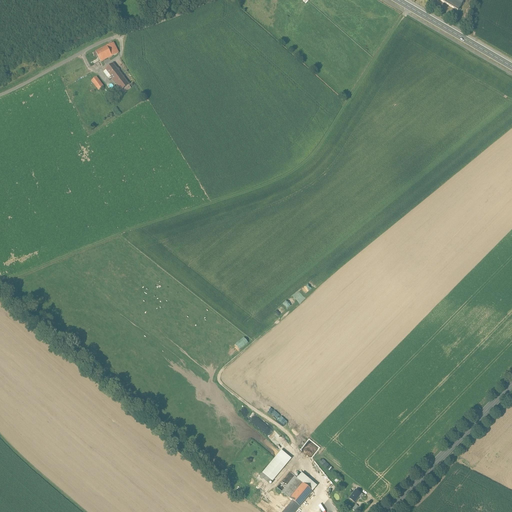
[(464,0),(439,0),(458,11),(464,0)]
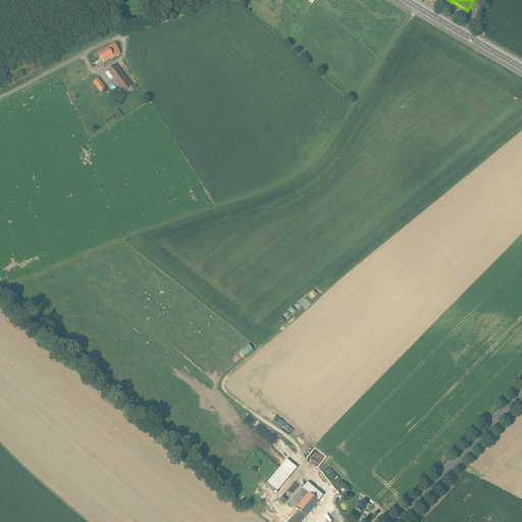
[(115,43),(108,46),(114,57),(120,54),(115,43)]
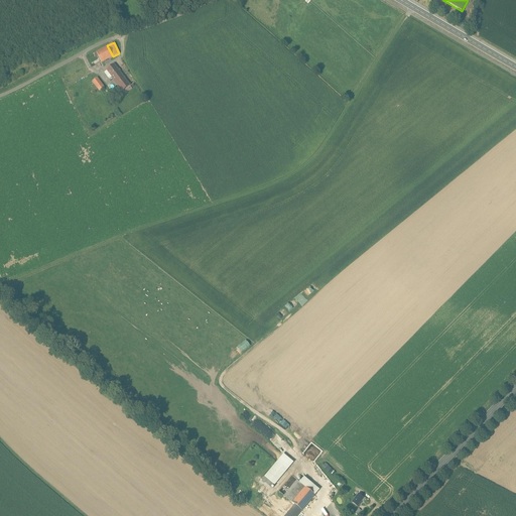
[(107,45),(96,51),(99,56),(101,60),(102,62),(113,56),(107,45)]
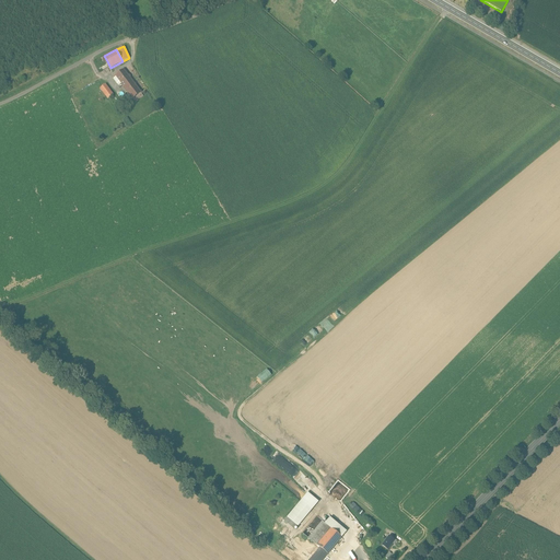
[(104,56),(93,61),(96,67),(107,61),(104,56)]
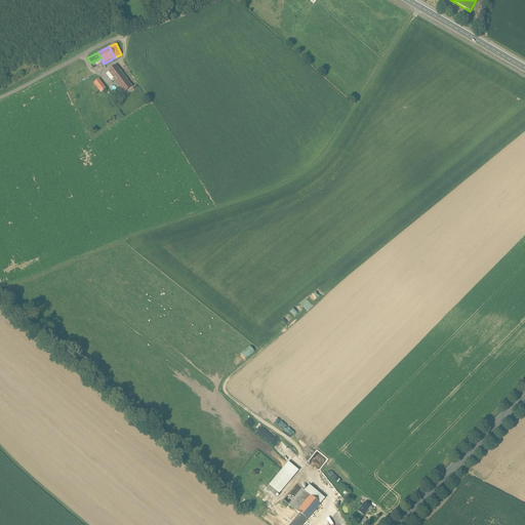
[(101,57),(90,63),(92,68),(103,62),(101,57)]
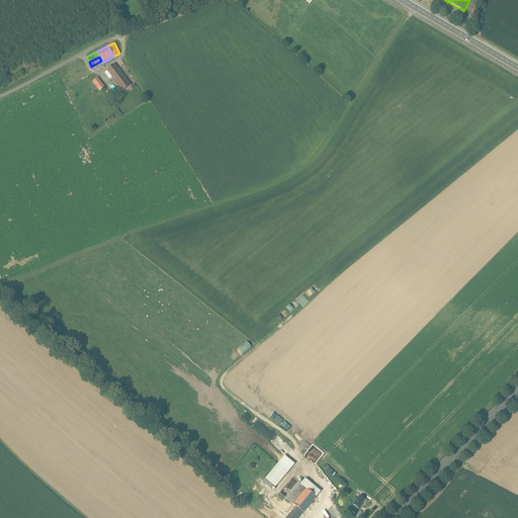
[(130,84),(114,64),(106,69),(122,90),(130,84)]
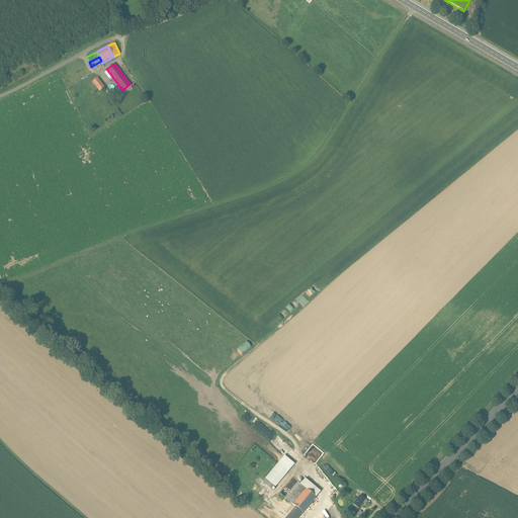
[(105,87),(97,77),(92,81),(99,91),(105,87)]
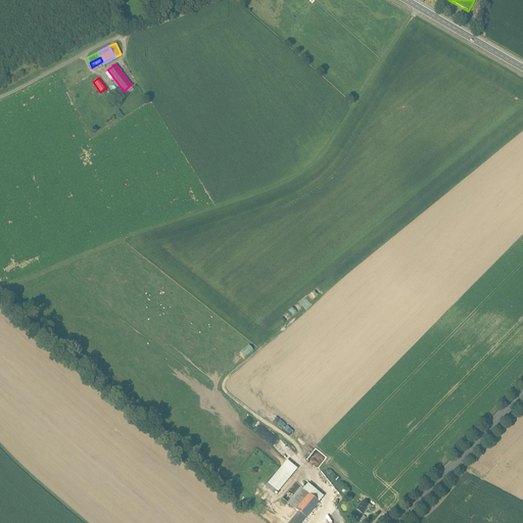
[(317,288),(320,292),(336,280),(332,275),(317,288)]
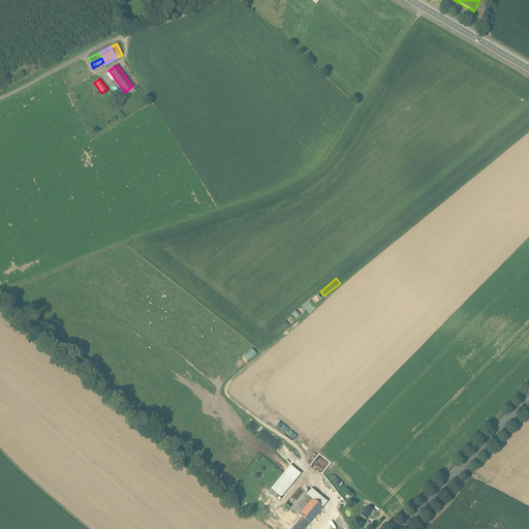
[(335,302),(343,297),(340,292),(333,299),(335,302)]
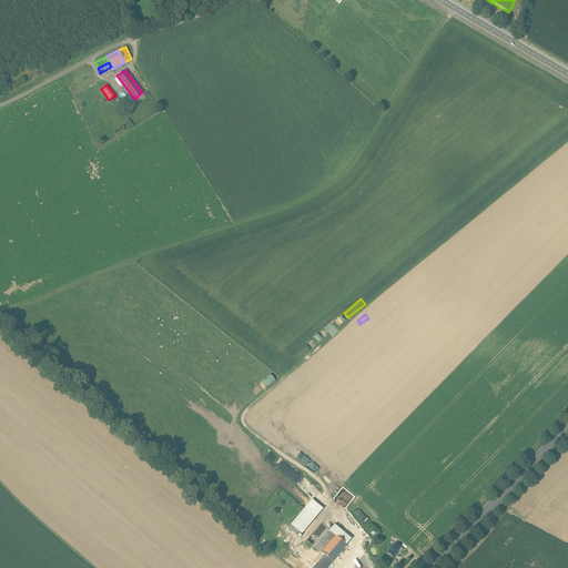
[(306,346),(295,356),(298,359),(310,350),(306,346)]
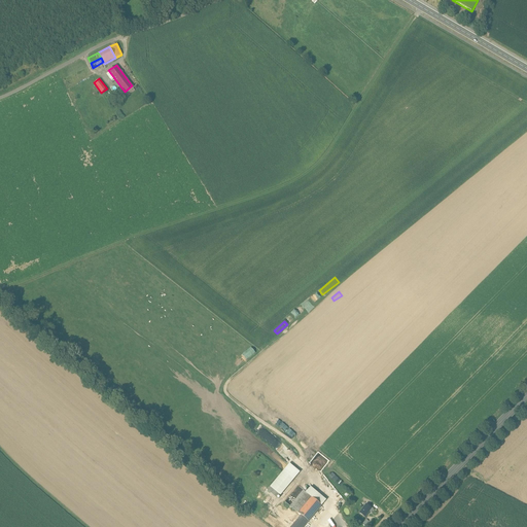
[(276,343),(272,346),(278,352),(281,349),(276,343)]
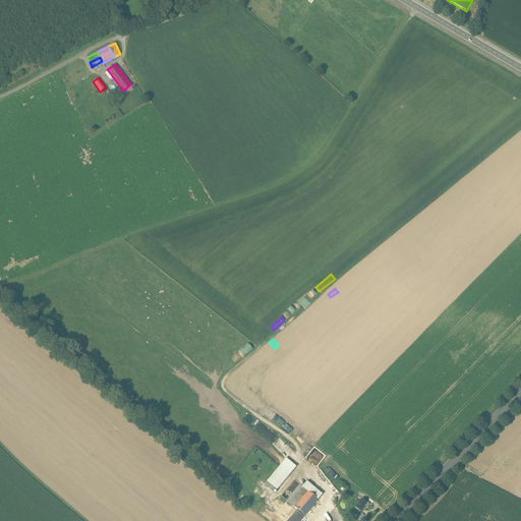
[(294,467),(286,460),(280,466),(289,474),(294,467)]
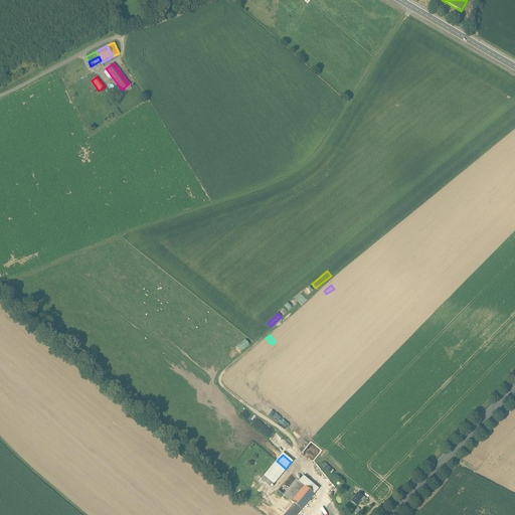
[(277,461),(262,479),(271,486),(286,469),(277,461)]
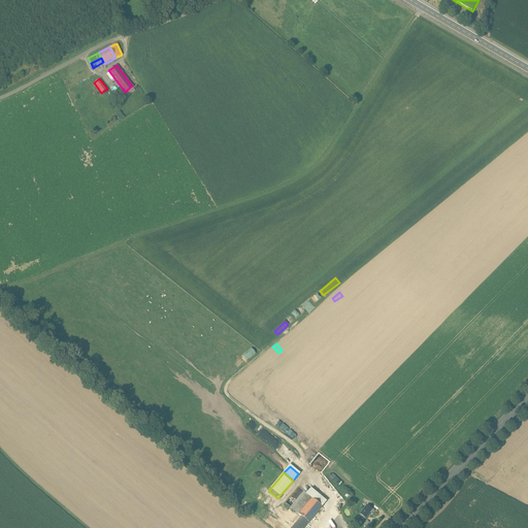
[(327,501),(311,488),(306,493),(312,498),(323,506),(327,501)]
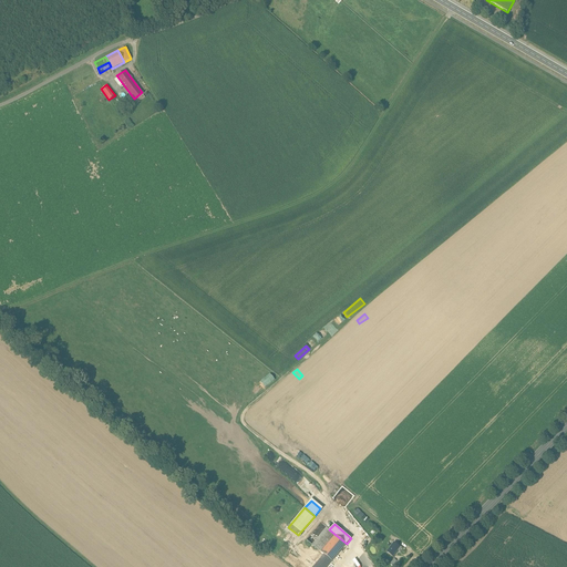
[(327,527),(312,545),(321,553),(336,535),(329,529),(327,527)]
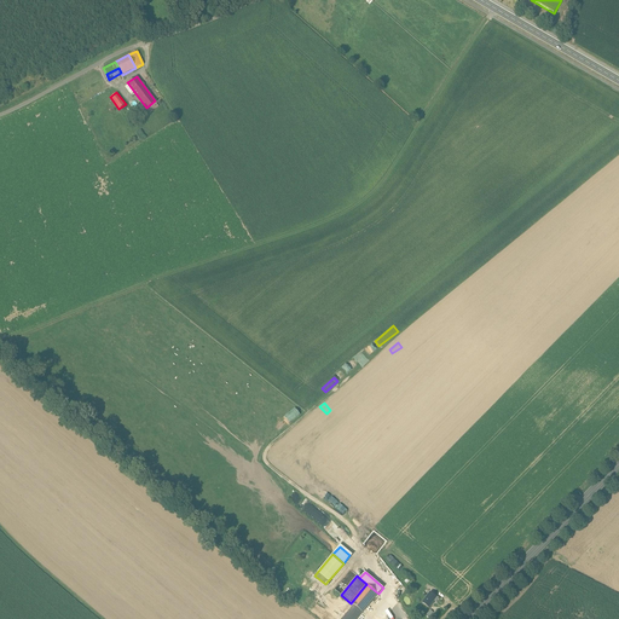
[(366,584),(351,603),(363,613),(379,594),(366,584)]
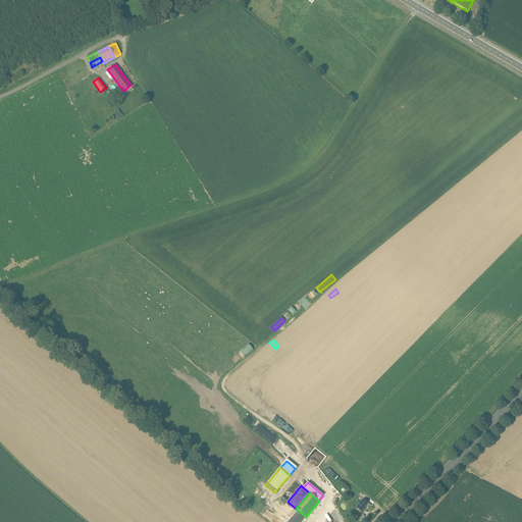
[(365,502),(362,499),(356,508),(362,512),(366,506),(368,504),(365,502)]
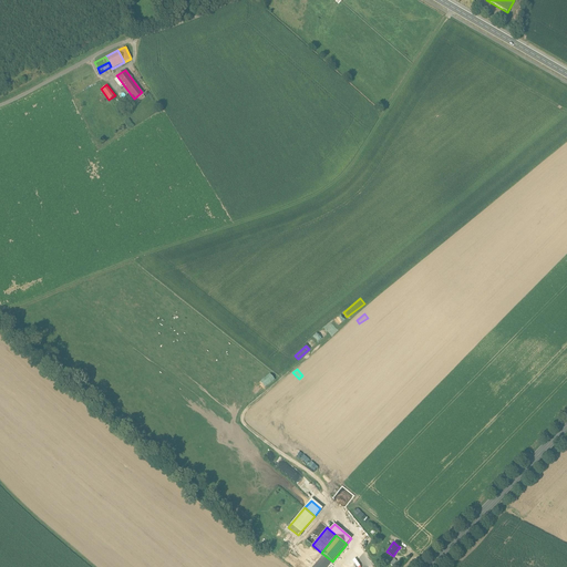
[(327,566),(332,562),(321,553),(313,560),(321,566),(327,566)]
